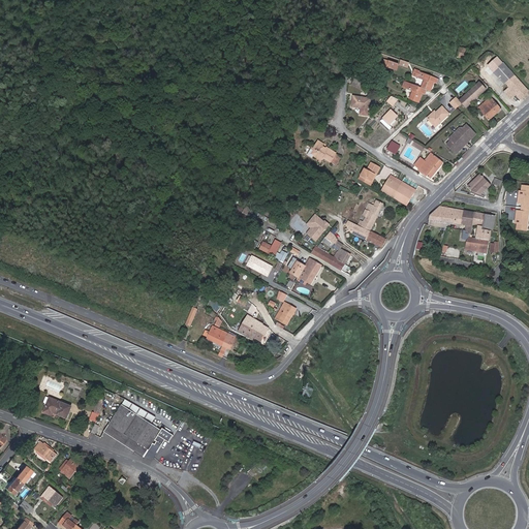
[(466,60),(469,50),(460,48),(458,57),(462,59),(466,60)]
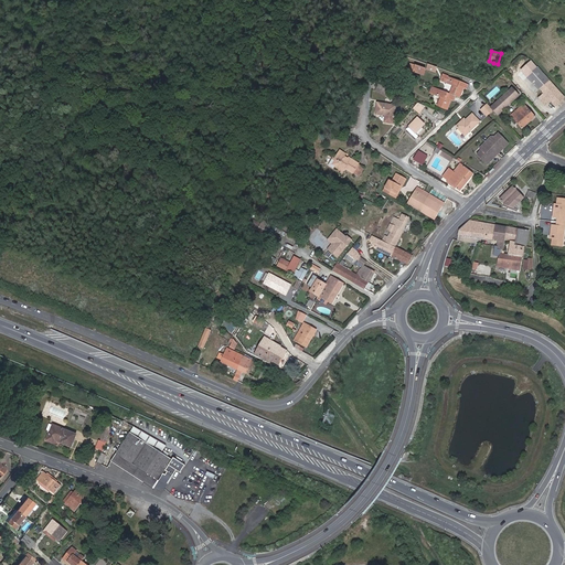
[(426,70),(416,66),(414,72),(424,75),(426,70)]
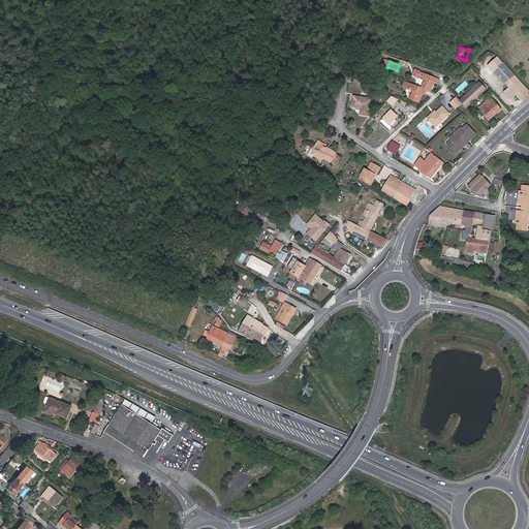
[(506,84),(515,75),(509,70),(507,68),(503,64),(495,71),(505,84),(506,84)]
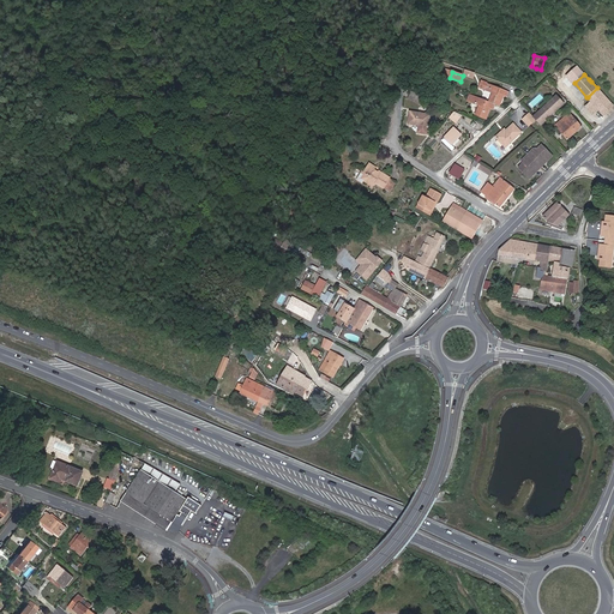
[(489,102),(495,104),(499,106),(504,96),(507,97),(509,92),(487,84),(485,90),(493,94),(492,97),(491,97),(489,102)]
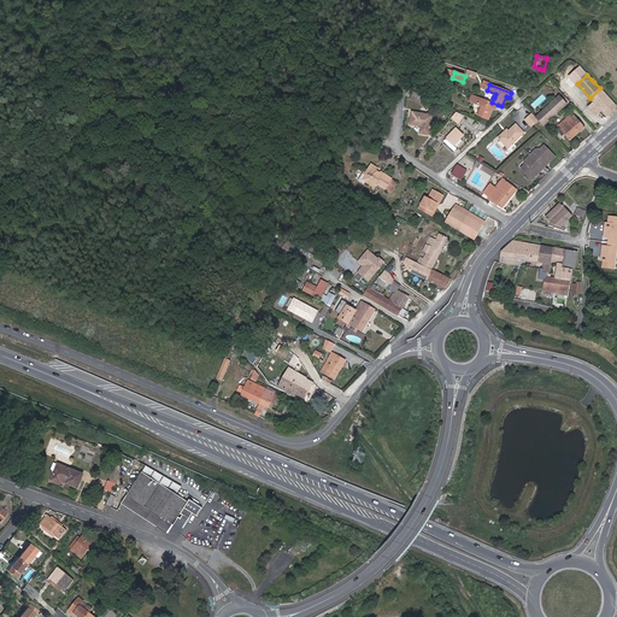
[(616,106),(600,88),(591,98),(594,103),(589,107),(595,116),(601,111),(606,116),(616,106)]
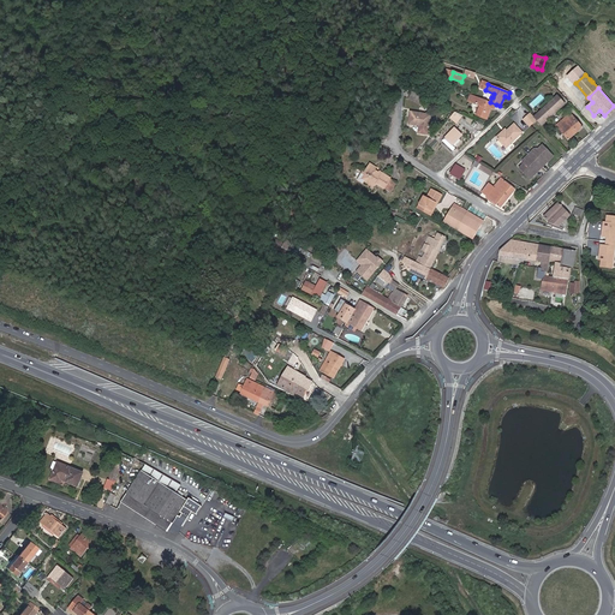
[(424,97),(412,93),(410,100),(421,105),(424,97)]
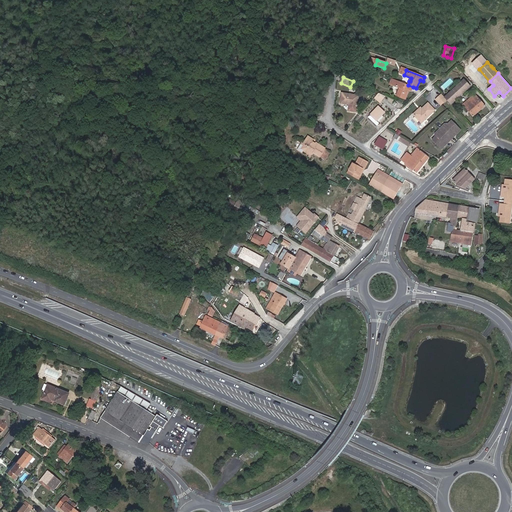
[(408,85),(395,80),(393,85),(401,88),(399,93),(398,92),(397,96),(405,99),(409,91),(411,91),(413,87),(408,85)]
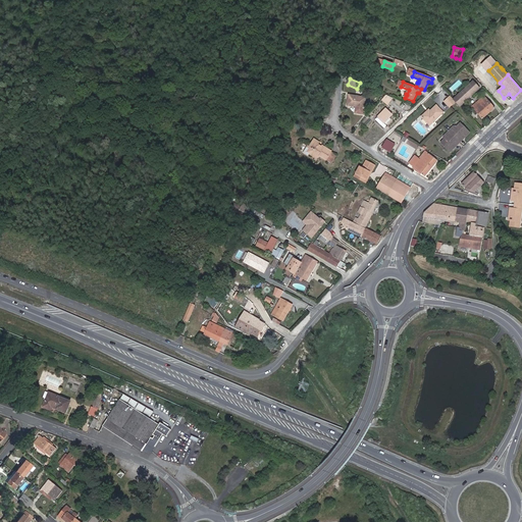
[(460,106),(479,89),(473,82),(454,100),(460,106)]
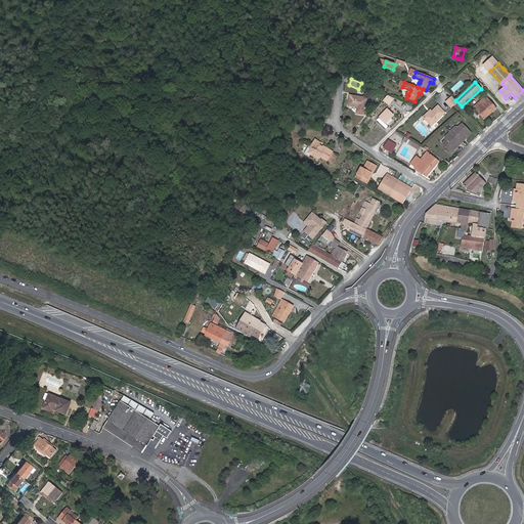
[(367,98),(350,95),(348,106),(358,107),(357,114),(365,115),(365,108),(367,98)]
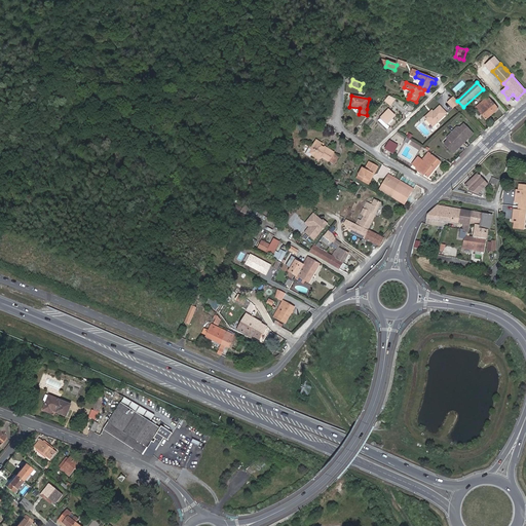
[(388,96),(384,101),(389,105),(396,99),(388,96)]
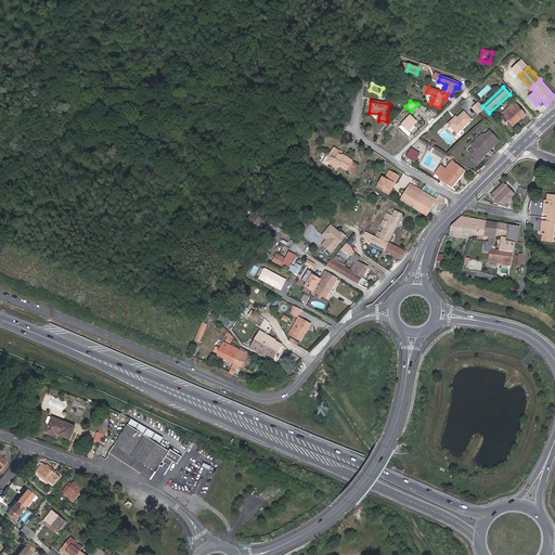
[(477,113),(483,107),(479,103),(473,108),(477,113)]
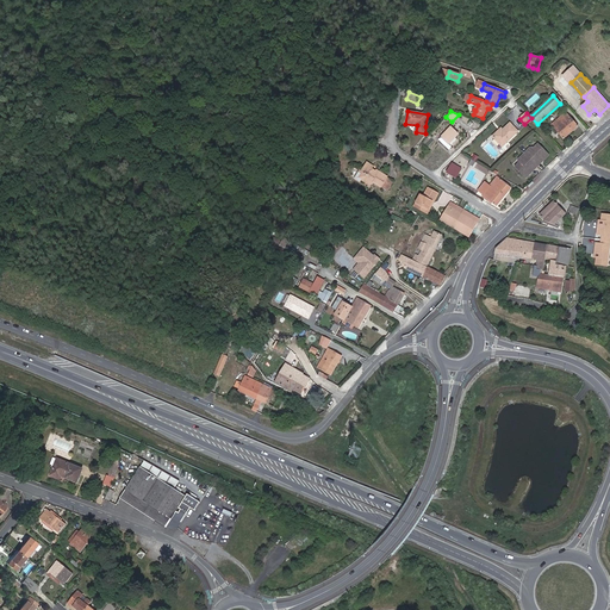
[(578,126),(567,114),(565,117),(564,114),(552,125),(564,139),(578,126)]
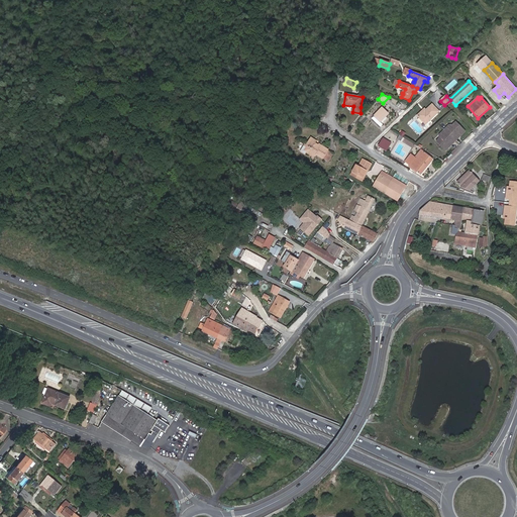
[(424,113),(422,111),(416,116),(424,125),(438,112),(431,106),(426,111),(424,113)]
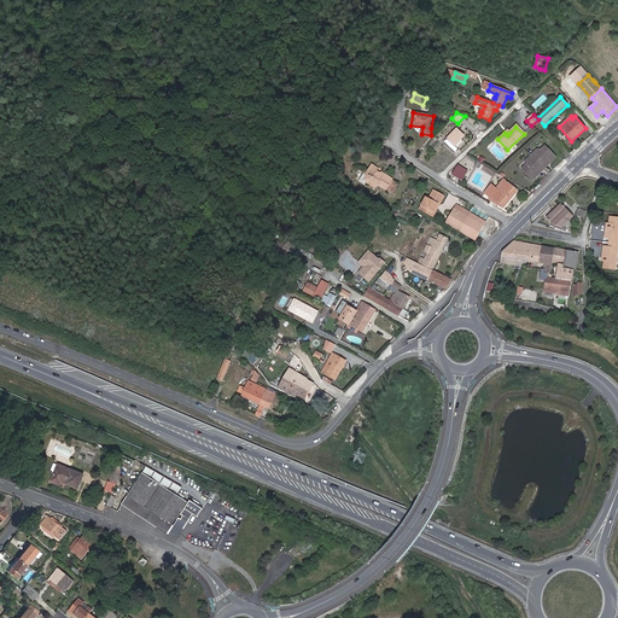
[(456,128),(444,143),(454,151),(458,149),(455,146),(465,136),(456,128)]
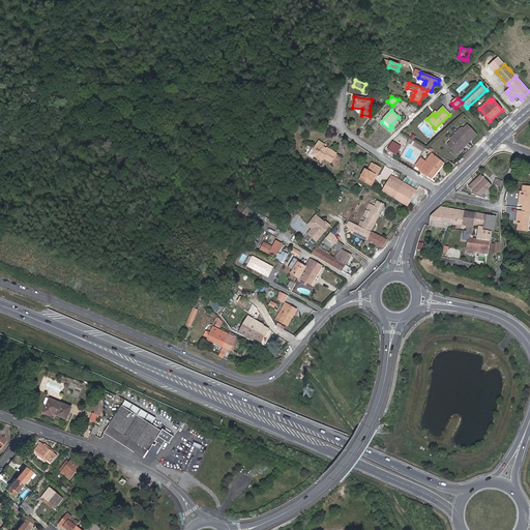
[(461,127),(451,137),(450,141),(447,144),(458,154),(476,135),(467,124),(464,127),(461,127)]
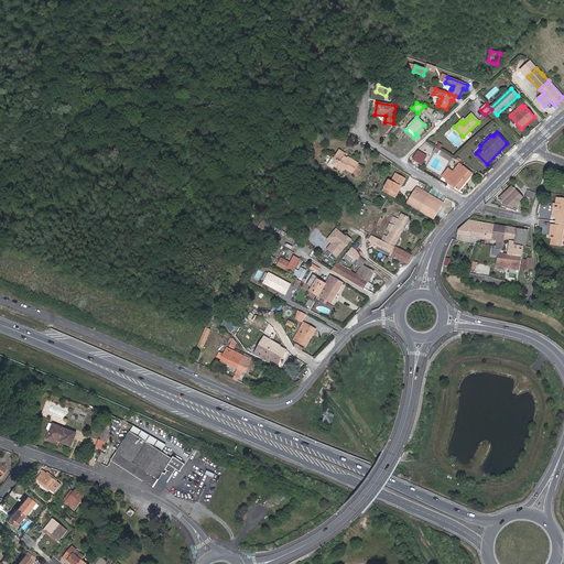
[(350,161),(344,156),(345,154),(339,151),(335,158),(336,160),(334,163),(345,170),(346,167),(354,172),(358,164),(351,160),(350,161)]
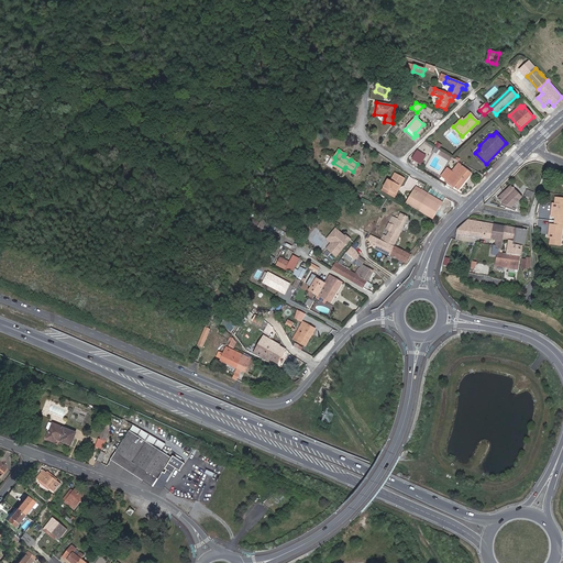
[(412,159),(421,165),(426,157),(417,152),(412,159)]
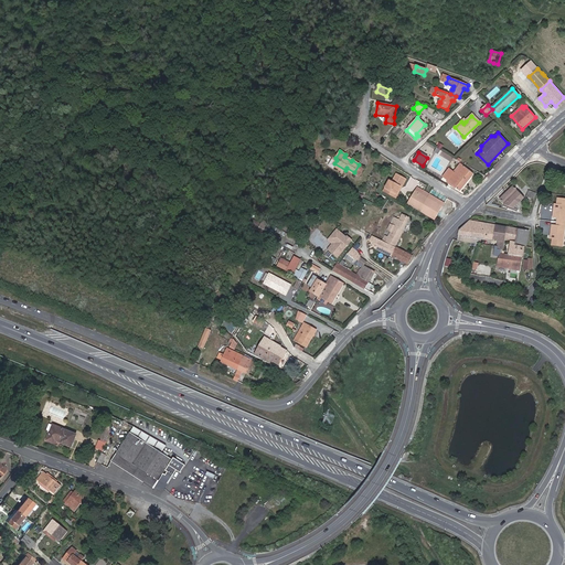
[(448,181),(457,188),(460,191),(473,176),(460,164),(454,173),(447,180),(448,181)]
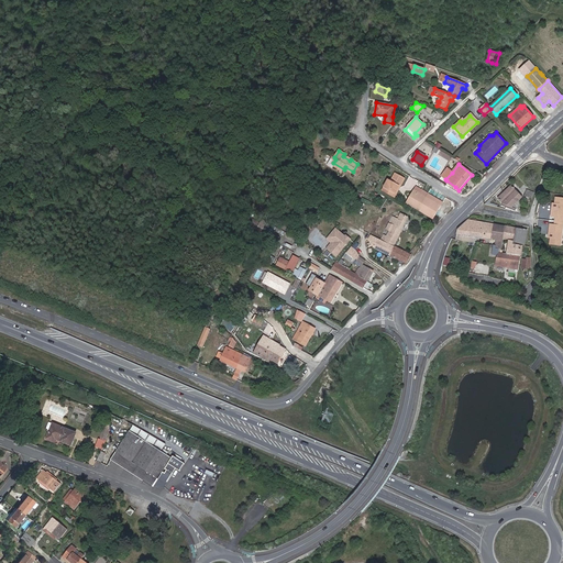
[(441,176),(445,179),(452,173),(448,168),(441,176)]
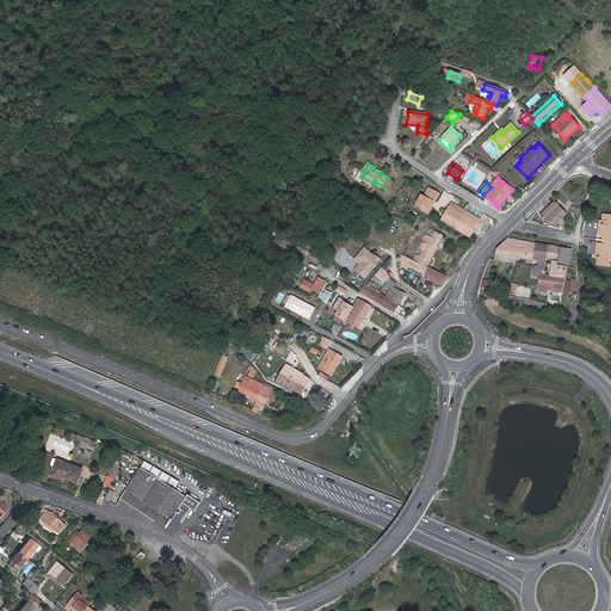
[(421,197),(417,205),(427,211),(432,203),(434,205),(439,197),(429,191),(424,198),(421,197)]
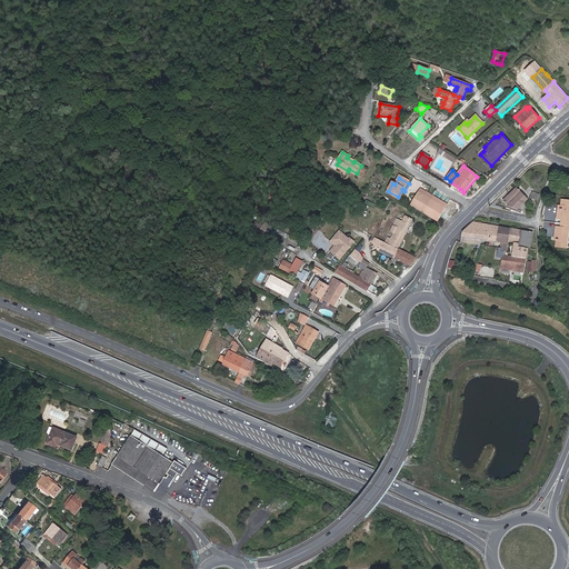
[(508,206),(522,211),(528,207),(525,203),(528,200),(517,188),(502,201),(508,206)]
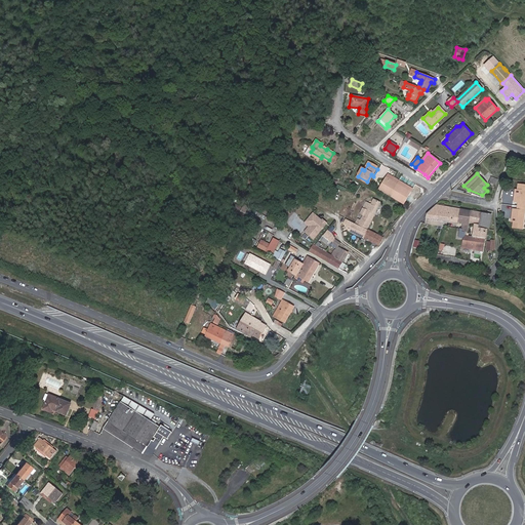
[(367,182),(358,176),(357,178),(369,186),(373,176),(371,174),(367,182)]
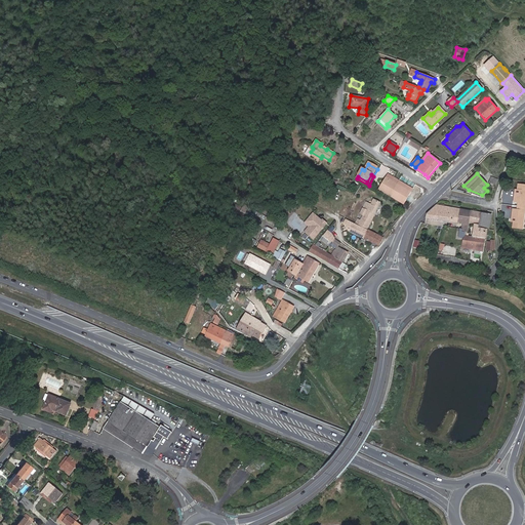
[(387,175),(386,178),(396,184),(397,182),(387,175)]
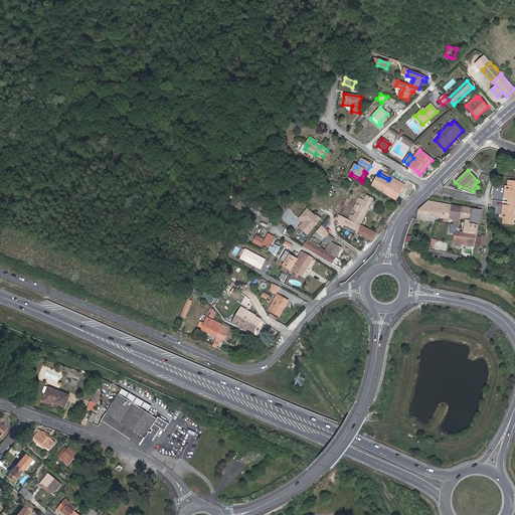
[(388,180),(378,175),(371,186),(381,192),(388,180)]
